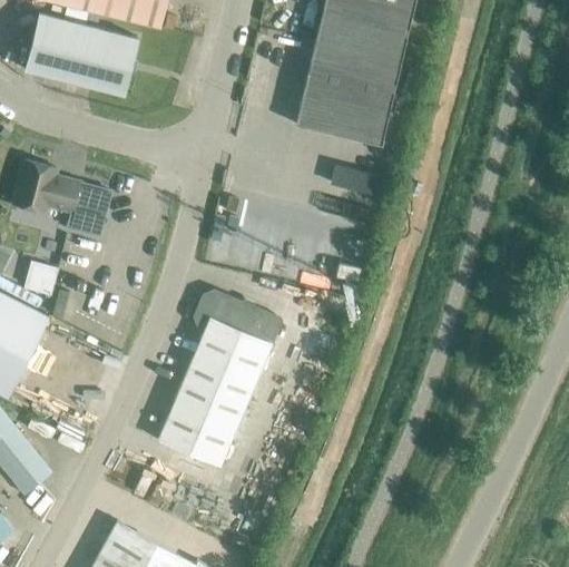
[(39,0),(160,29),(167,0),(39,0)]
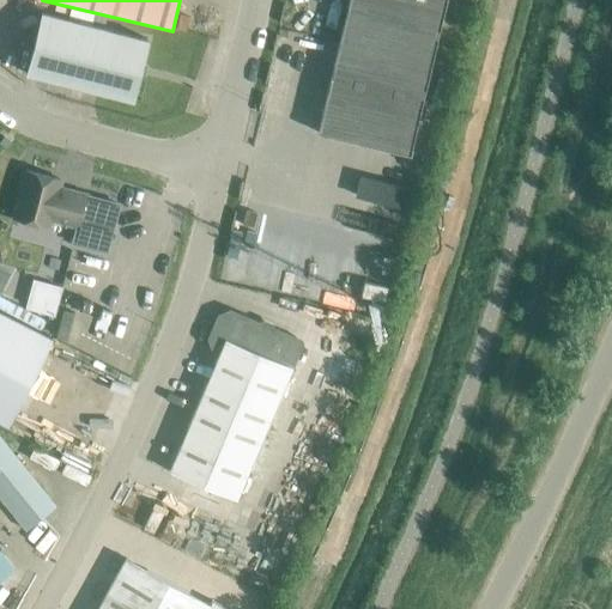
[(353,0),(320,133),(413,158),(448,0),(353,0)]
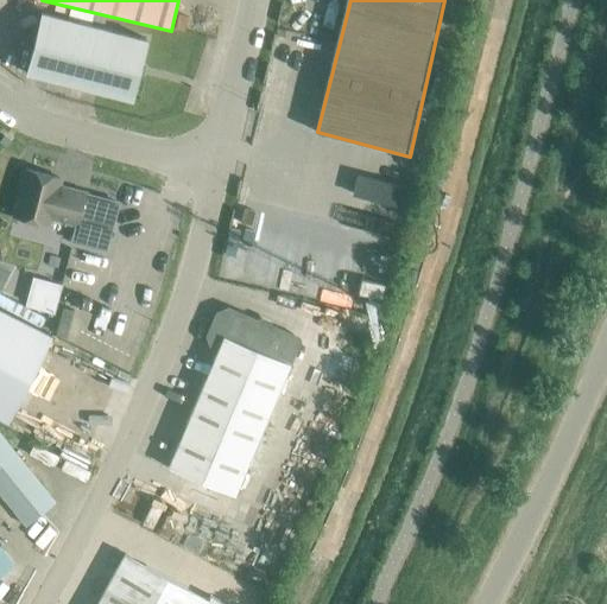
[(27,76),(132,102),(147,43),(43,16),(27,76)]
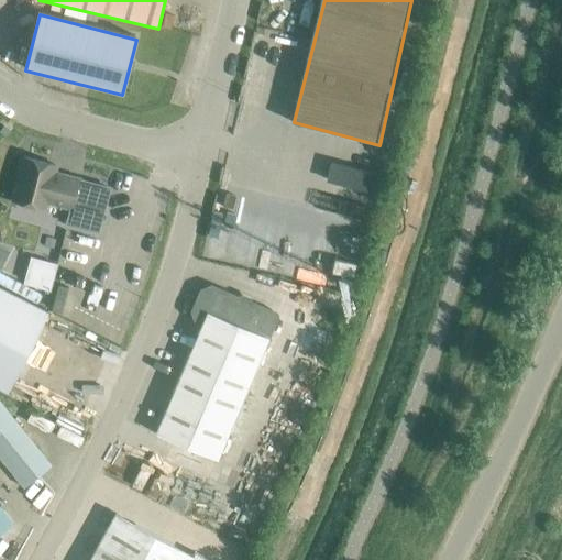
[(46,204),(72,210),(79,183),(54,176),(56,168),(25,160),(14,204),(44,211),(46,204)]
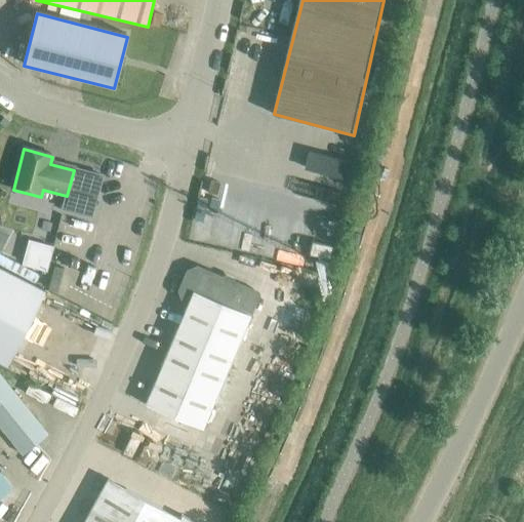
[(103,177),(74,170),(67,196),(64,210),(91,217),(103,177)]
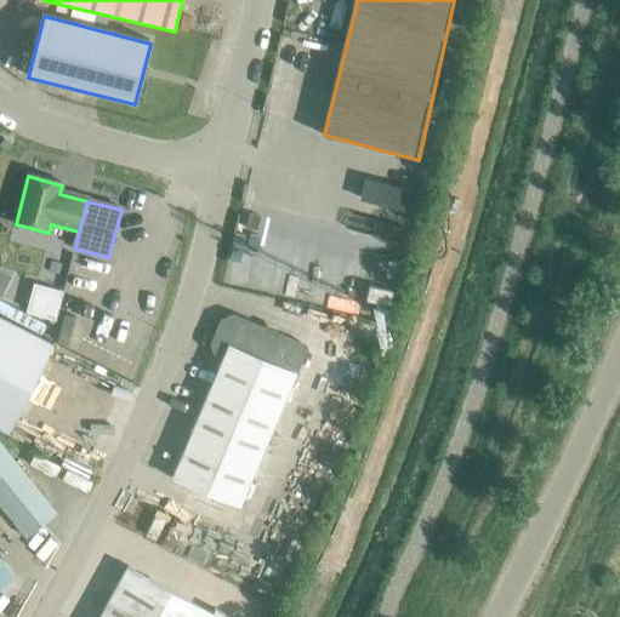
[(367,303),(390,308),(393,295),(370,289),(367,303)]
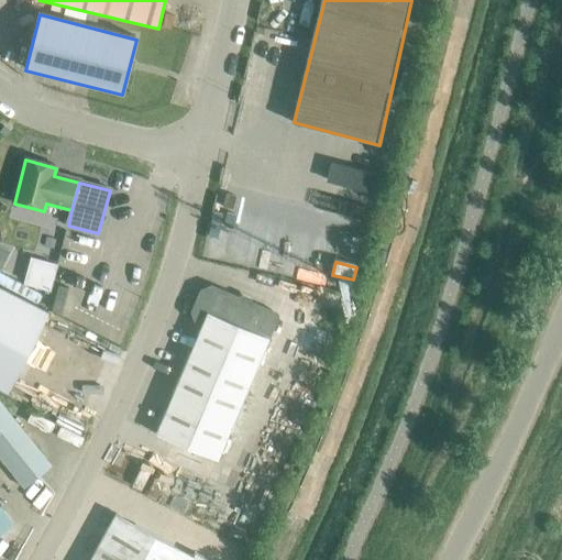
[(0,388),(8,393),(48,314),(0,288),(0,388)]
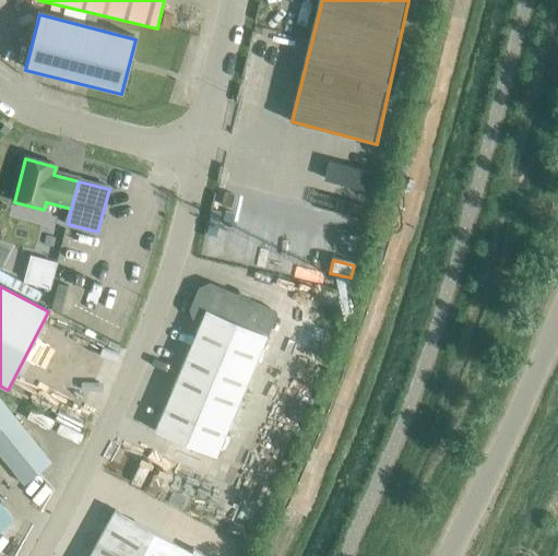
[(218,293),(217,293),(210,290),(202,293),(194,312),(198,320),(201,321),(155,433),(216,459),(275,317),(218,293)]
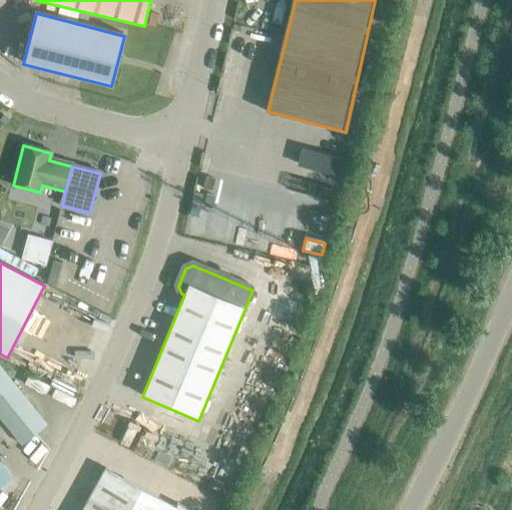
[(0,418),(22,446),(47,426),(0,367),(0,418)]
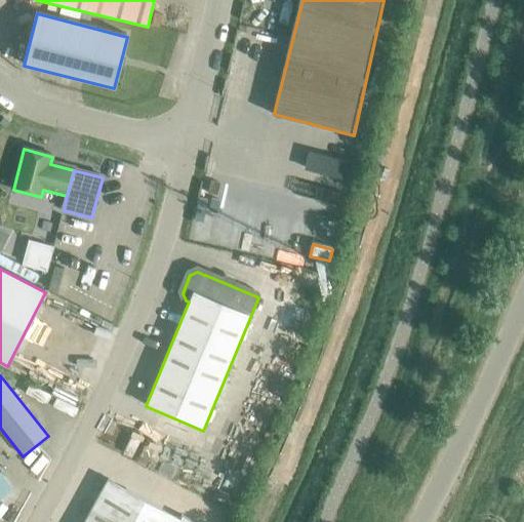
[(0,500),(13,490),(0,474),(0,500)]
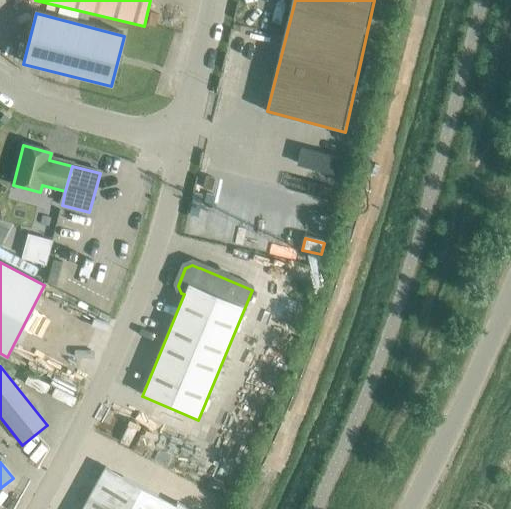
[(185,508),(177,504),(175,508),(106,469),(83,508),(185,508)]
